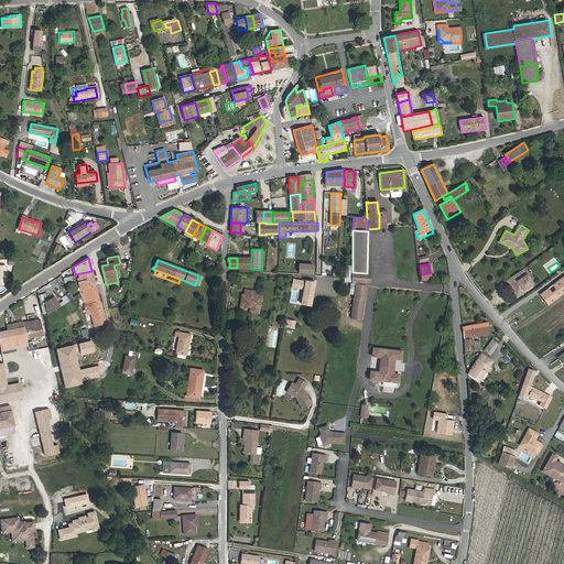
[(528,278),(523,270),(507,282),(511,289),(528,278)]
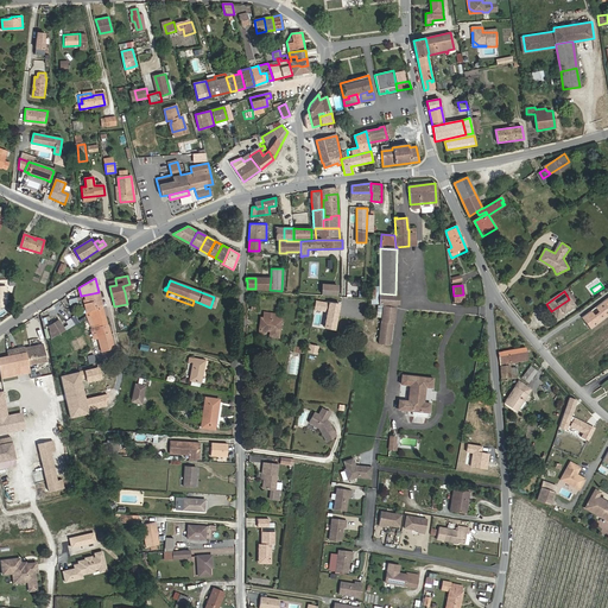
[(87,311),(86,312),(87,316),(90,315),(89,311),(103,308),(99,292),(87,295),(89,303),(84,304),(87,311)]
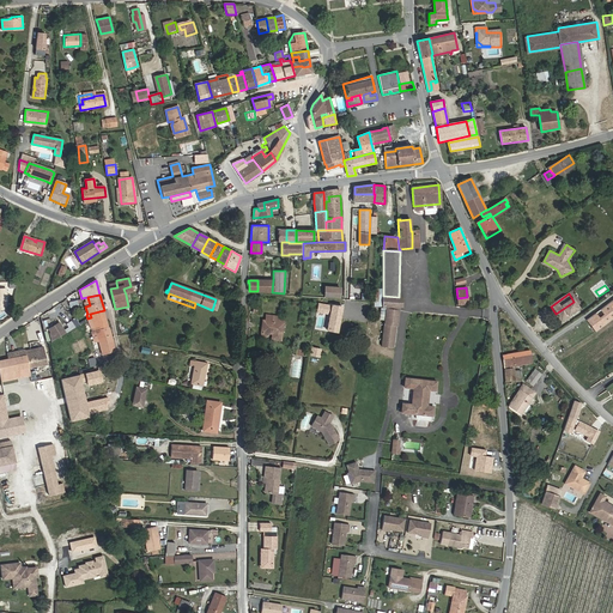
[(399,297),(383,296),(382,305),(382,310),(387,310),(399,311),(399,297)]
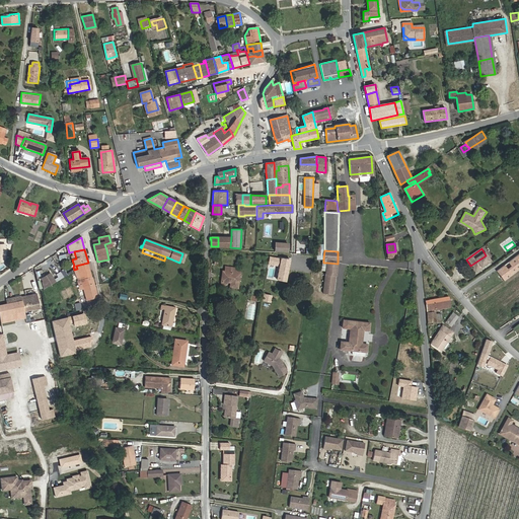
[(518,254),(498,272),(501,276),(505,281),(518,270),(518,262),(518,261),(518,254)]
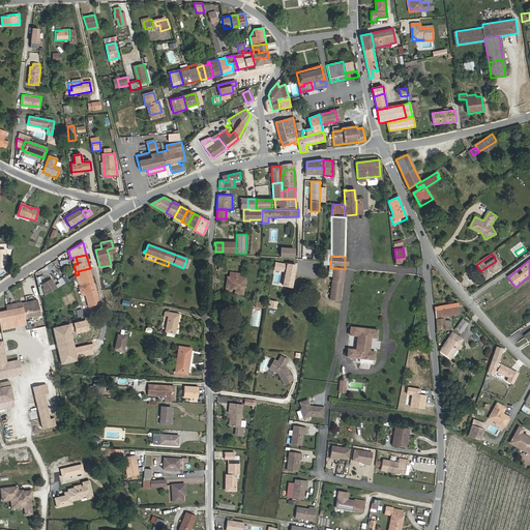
[(496,261),(480,271),(486,278),(491,274),(491,273),(493,272),(501,267),(496,261)]
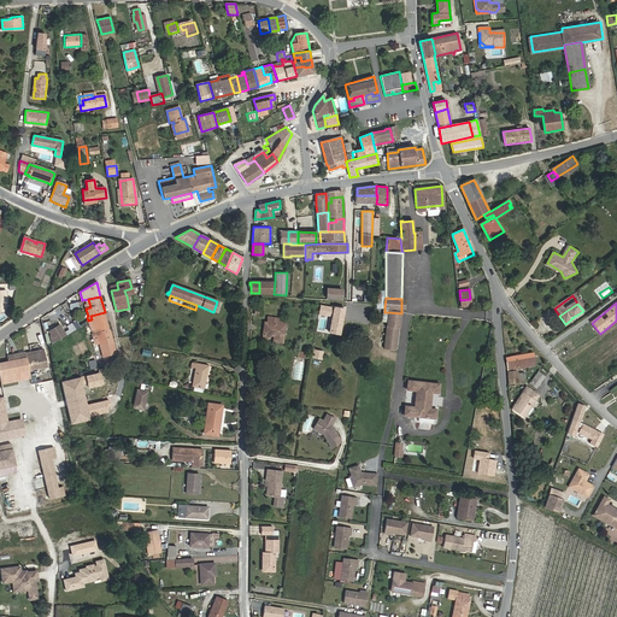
[(345,309),(334,307),(330,325),(341,328),(345,309)]
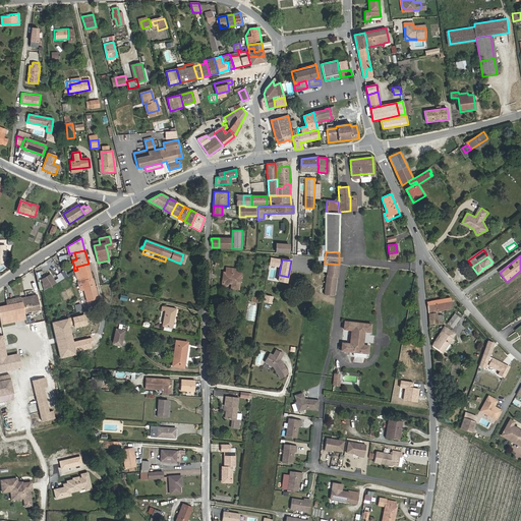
[(89,264),(76,267),(77,270),(81,280),(82,282),(84,289),(85,295),(88,300),(97,297),(96,293),(97,293),(94,285),(89,264)]
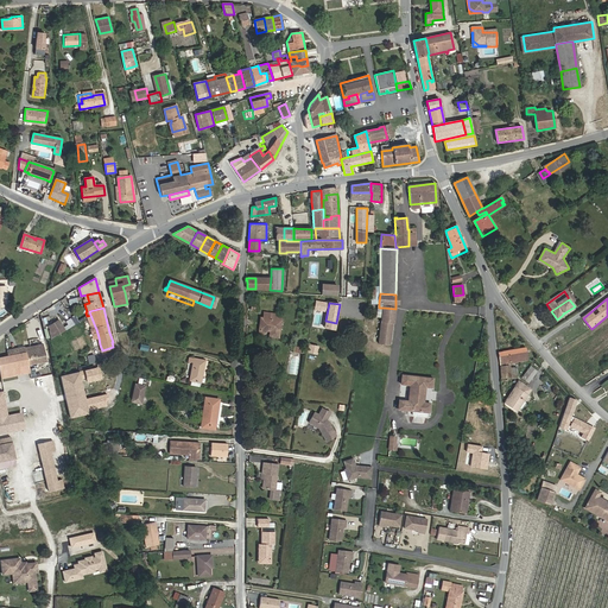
[(396,309),(384,308),(382,320),(379,344),(390,346),(392,325),(393,325),(396,309)]
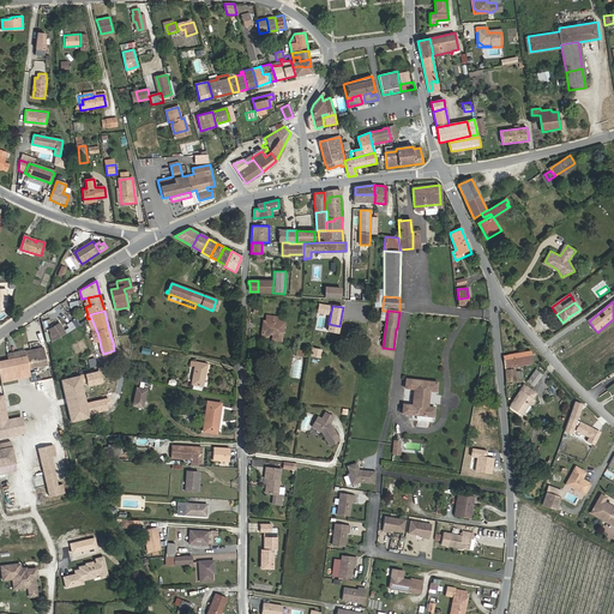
[(274,336),(274,341),(283,342),(286,319),(268,318),(266,323),(264,323),(263,338),(268,339),(268,336),(274,336)]
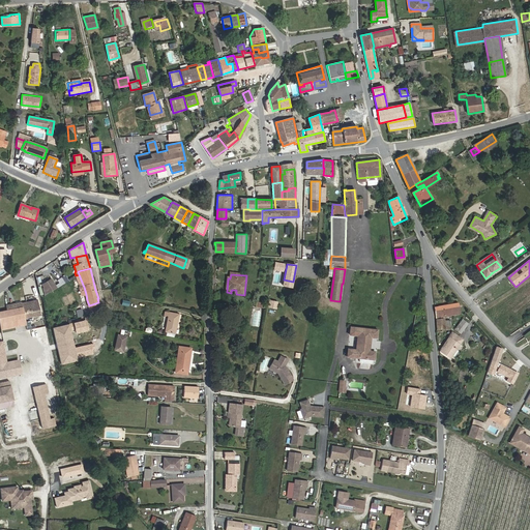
[(46,289),(43,291),(45,296),(56,289),(51,281),(42,285),(46,289)]
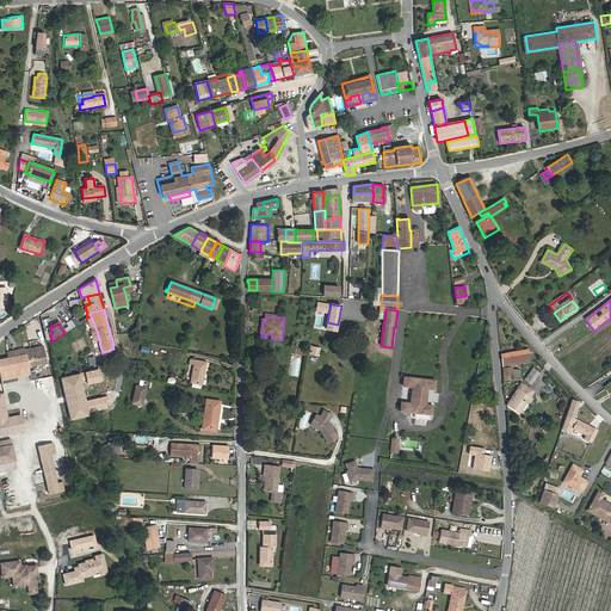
[(25,349),(7,352),(8,358),(0,359),(0,375),(1,380),(18,377),(17,370),(29,368),(47,364),(43,346),(25,350),(25,349)]
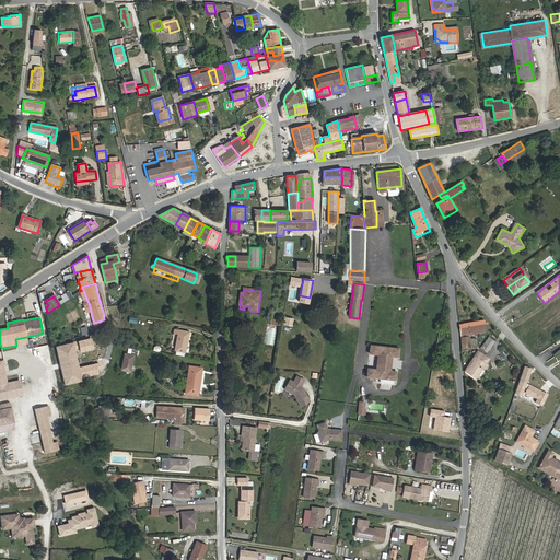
[(459,325),(461,336),(468,335),(487,331),(485,321),(459,325)]
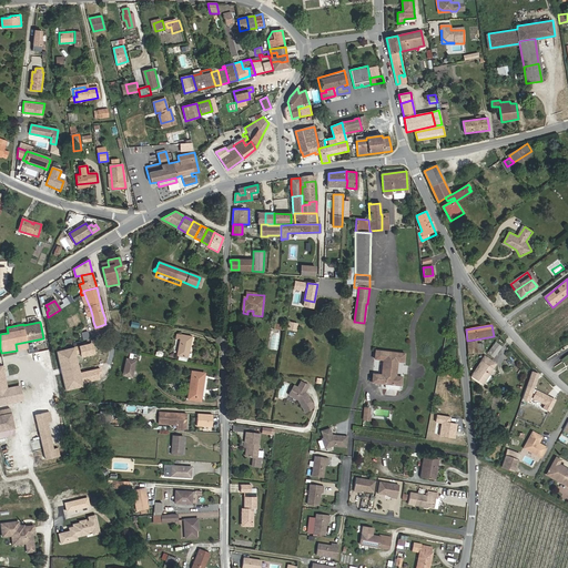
[(191,357),(194,336),(184,334),(183,338),(180,355),(191,357)]
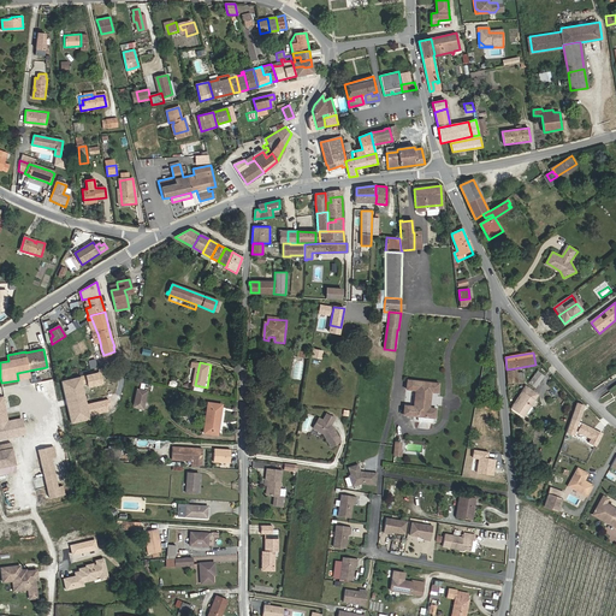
[(515,368),(507,369),(508,379),(523,378),(522,373),(516,373),(515,368)]
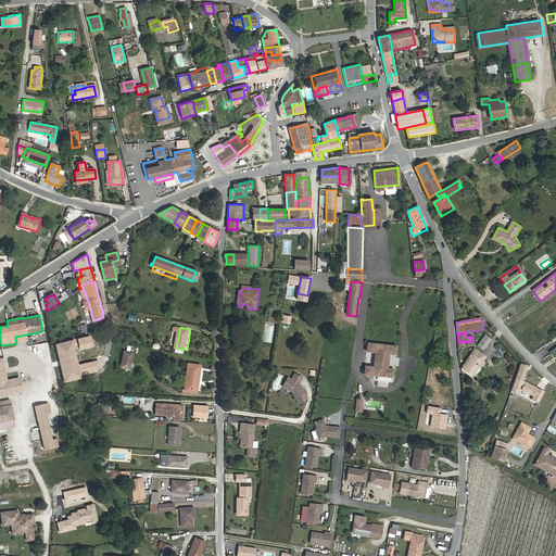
[(491,337),(484,332),(479,341),(485,344),(491,337)]
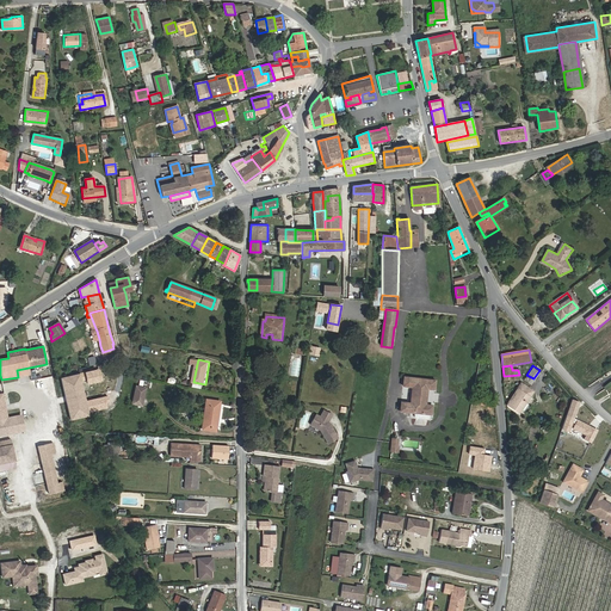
[(100,370),(86,372),(88,384),(103,381),(100,370)]
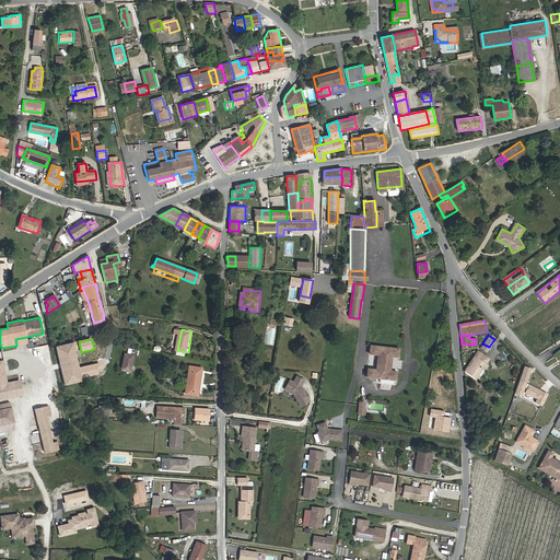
[(100,374),(96,363),(80,368),(74,343),(57,347),(66,385),(82,382),(82,378),(100,374)]
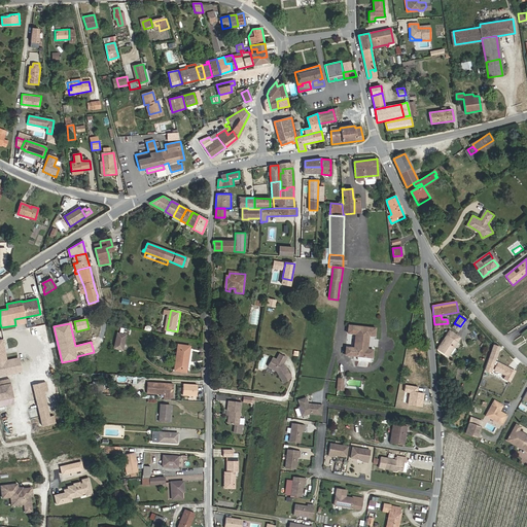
[(369,336),(375,336),(375,328),(349,325),(348,334),(355,334),(358,335),(357,349),(353,348),(347,348),(346,355),(358,356),(371,357),(373,357),(373,350),(367,349),(369,336)]
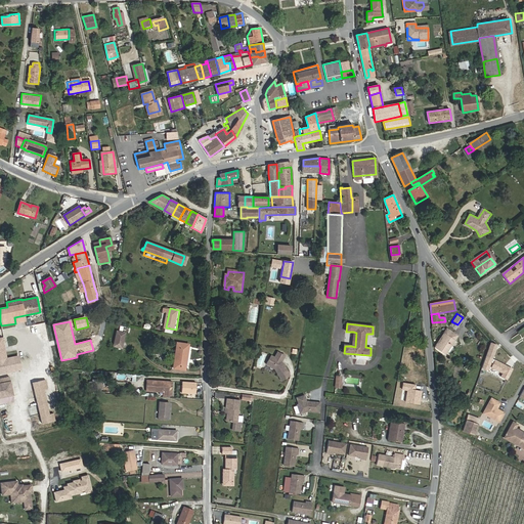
[(459,336),(448,329),(445,334),(454,341),(459,336)]
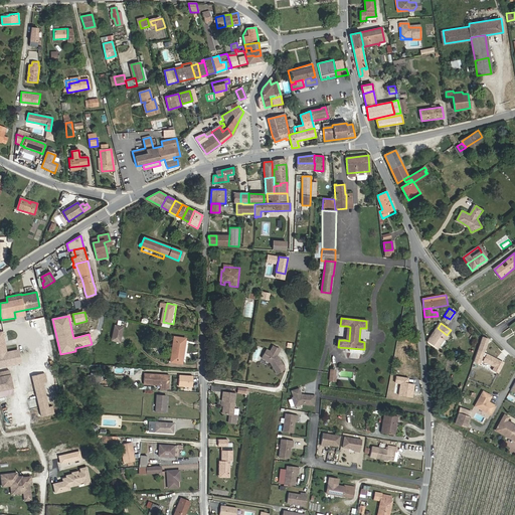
[(119,341),(122,326),(114,324),(111,339),(119,341)]
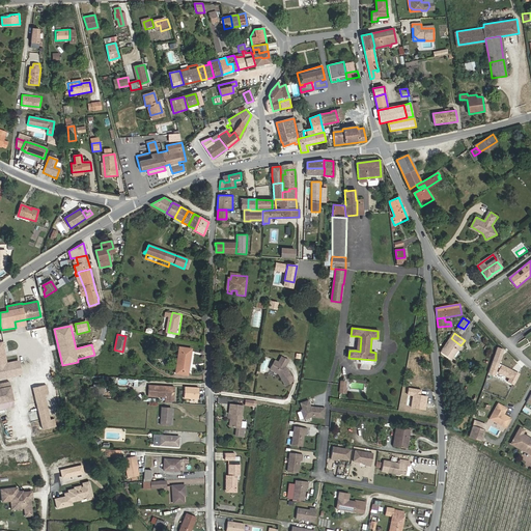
[(441,353),(451,359),(460,345),(451,338),(441,353)]
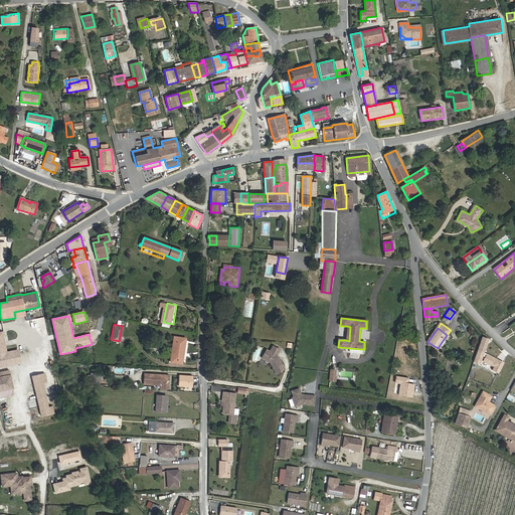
[(0,367),(21,363),(18,350),(6,352),(2,332),(0,332),(0,367)]
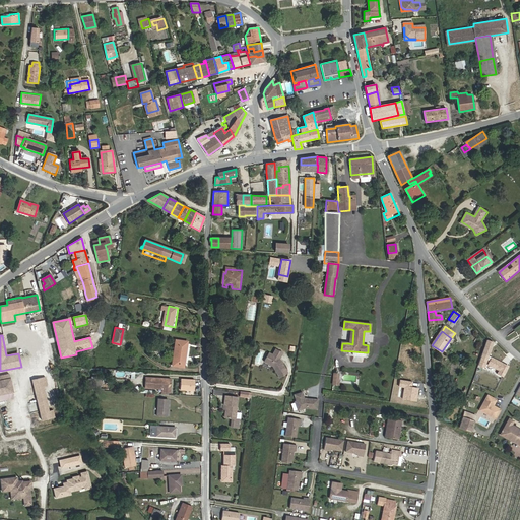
[(187,341),(176,340),(173,366),(184,368),(187,341)]
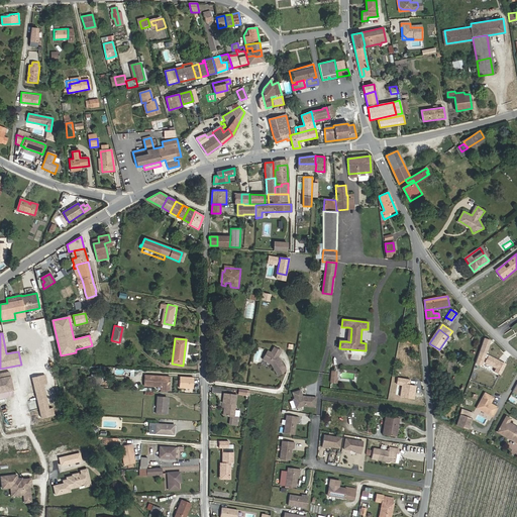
[(484,359),(491,340),(485,338),(478,357),(481,358),(484,359)]
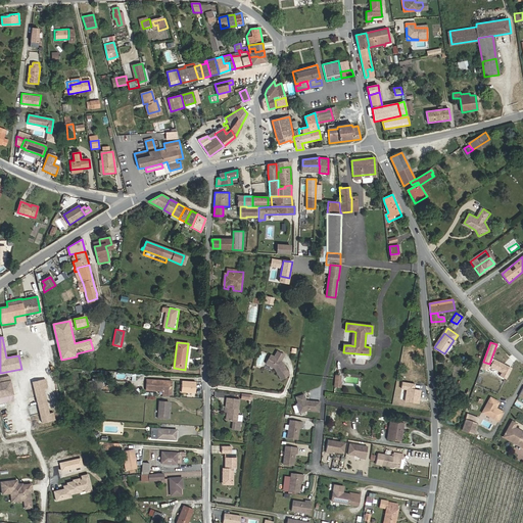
[(289,374),(282,362),(285,357),(278,352),(275,358),(270,354),(266,363),(274,367),(281,379),(289,374)]
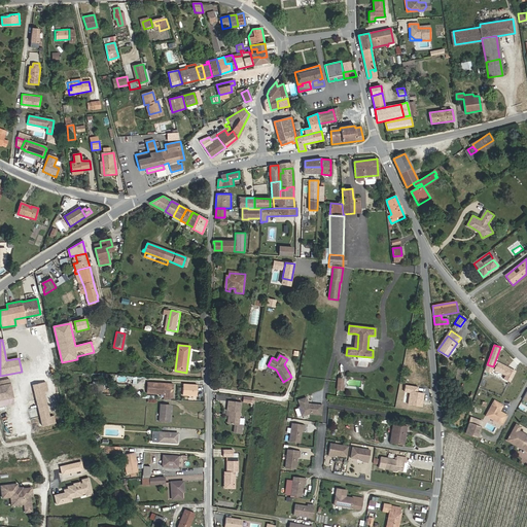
[(127,379),(133,380),(132,384),(136,384),(136,380),(133,379),(133,376),(127,375),(127,379)]
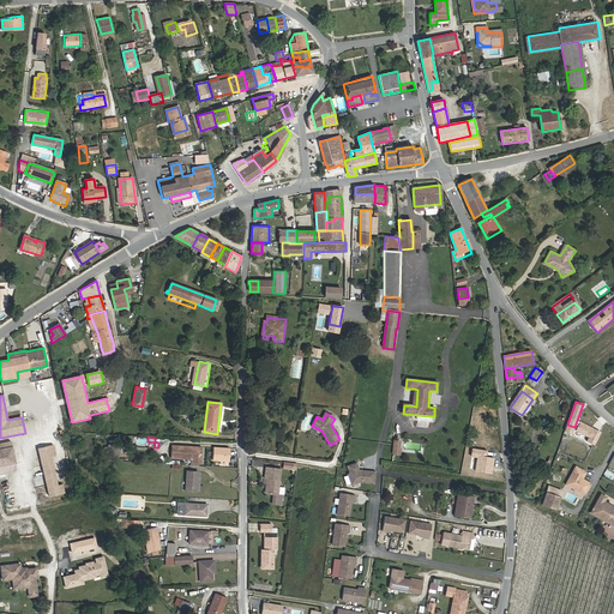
[(0,467),(16,463),(12,444),(0,446),(0,467)]
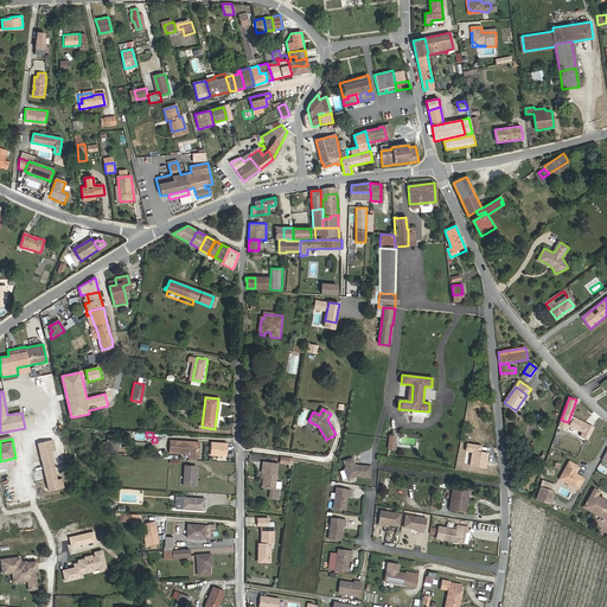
[(38,452),(49,449),(53,448),(51,440),(37,442),(38,452)]
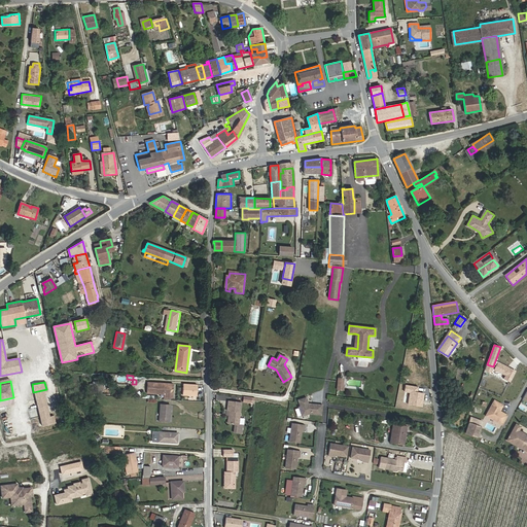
[(169,394),(176,394),(176,384),(149,383),(149,395),(169,396),(169,394)]
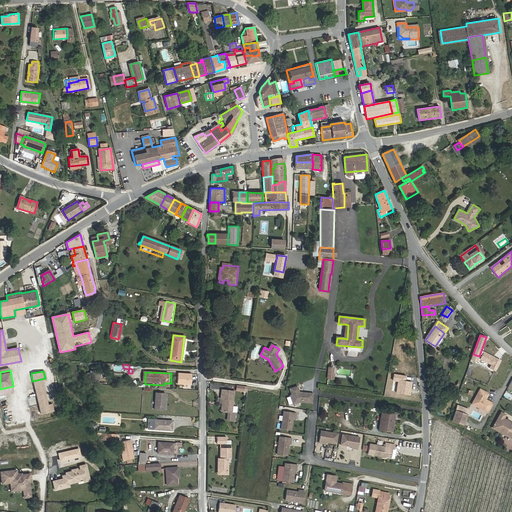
[(193,374),(180,374),(179,384),(192,385),(193,374)]
